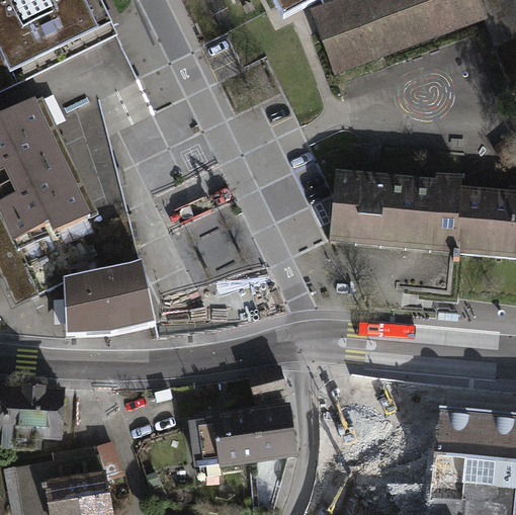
[(0,90),(31,75),(114,35),(118,33),(101,0),(0,0),(0,90)]
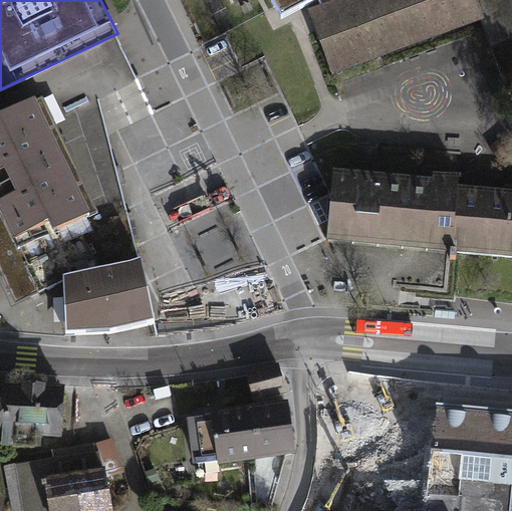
[(267,0),(275,15),(303,0),(267,0)]
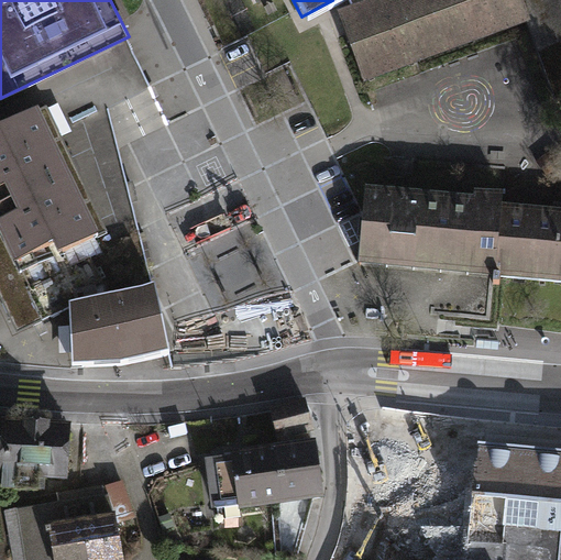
[(358,0),(348,3),(333,9),(360,80),(526,21),(553,101),(560,98),(560,0),(358,0)]
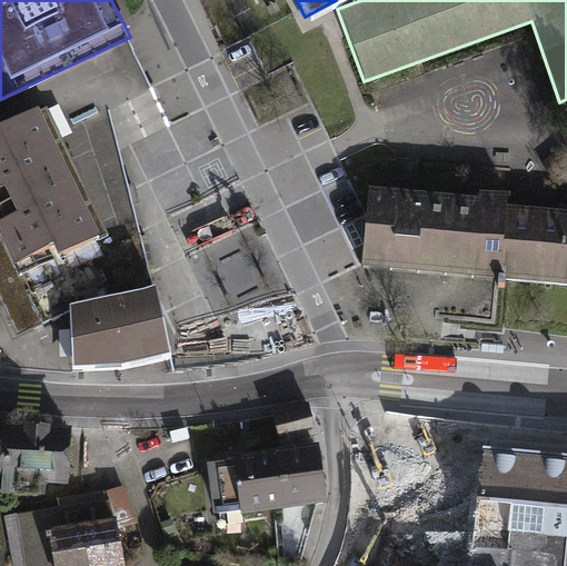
[(35,82),(43,101),(107,231),(95,236),(102,254),(92,259),(103,294),(152,284),(108,106),(149,86),(126,39),(35,82)]
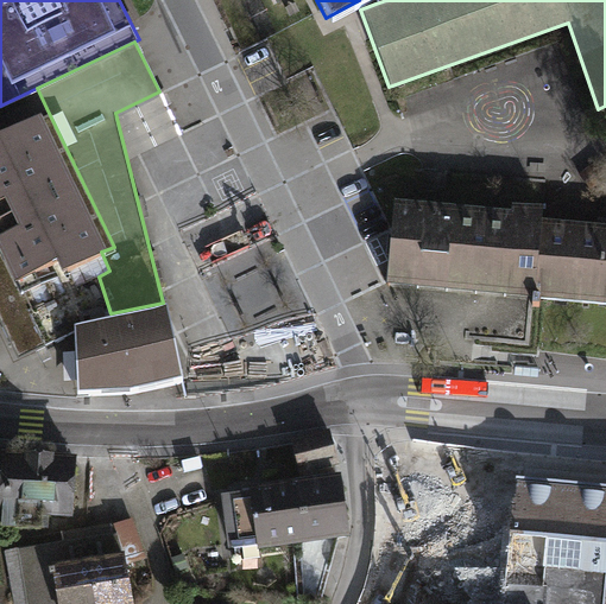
[(114,247),(46,108),(0,132),(0,298),(101,252),(114,247)]
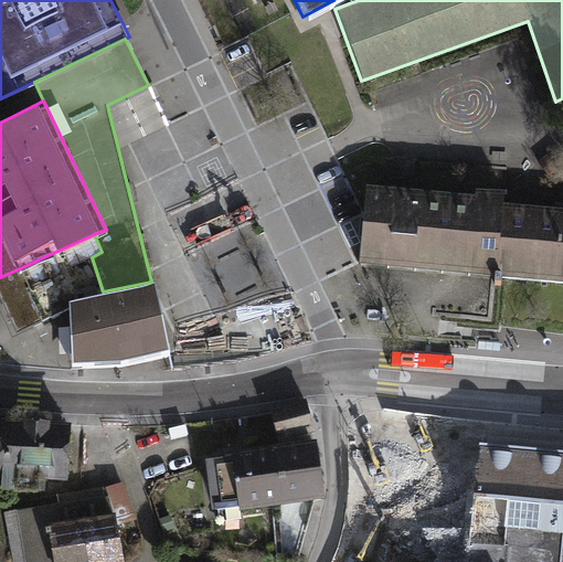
[(474,197),(365,187),(363,210),(358,260),(562,279),(562,210),(502,204),(503,191),(475,188),(474,197)]
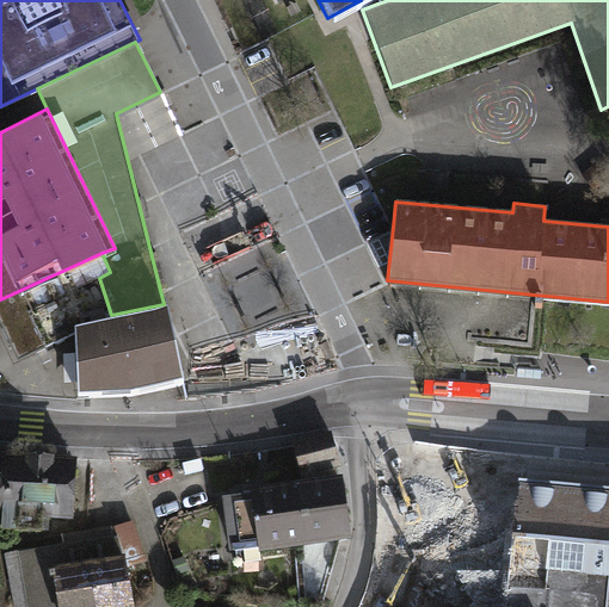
[(110,272),(102,253),(0,299),(0,323),(18,357),(74,329),(74,323),(111,315),(99,278),(110,272)]
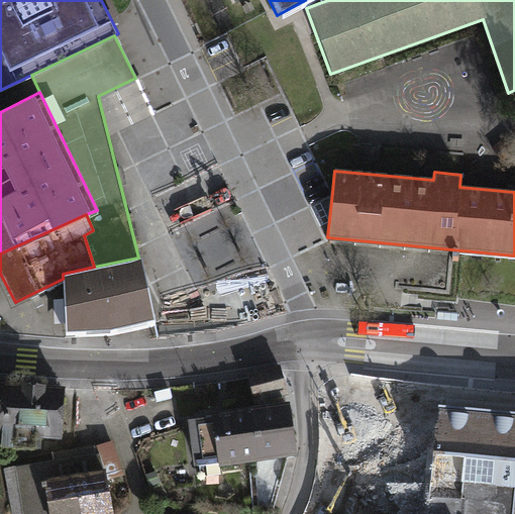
[(94,267),(63,274),(63,279),(66,332),(112,332),(153,324),(140,264),(138,258),(94,267)]
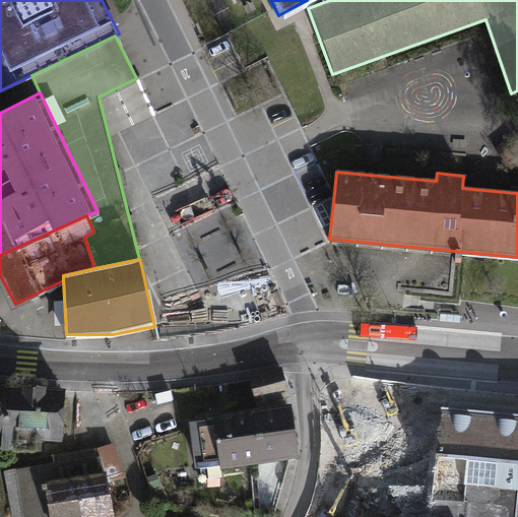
[(259,410),(189,422),(193,469),(248,464),(252,516),(272,516),(288,457),(296,456),(288,406),(287,406),(286,396),(286,395),(279,368),(250,376),(259,410)]
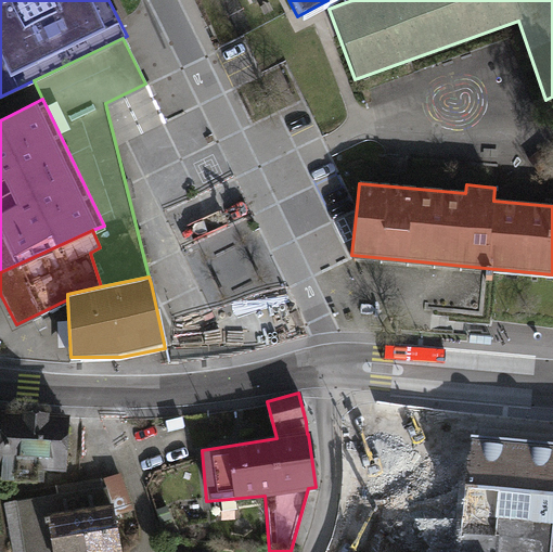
[(71,414),(2,410),(1,415),(0,415),(0,467),(1,467),(1,479),(43,482),(44,472),(67,473),(71,414)]
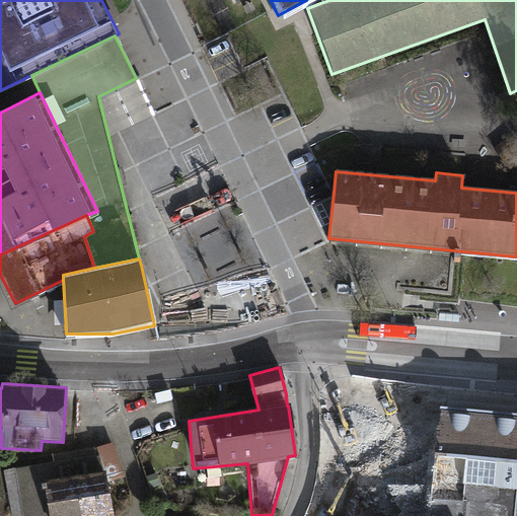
[(435,422),(344,413),(339,464),(355,466),(432,474),(433,460),(516,468),(516,416),(437,408),(435,422)]
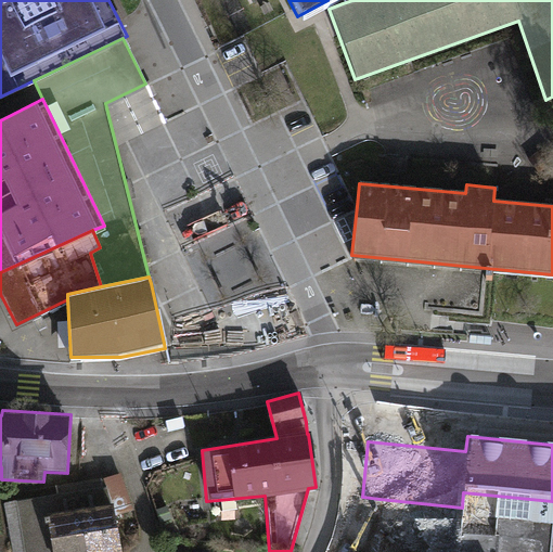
[(55,492),(3,500),(11,551),(120,551),(113,503),(106,484),(101,485),(100,476),(53,483),(55,492)]
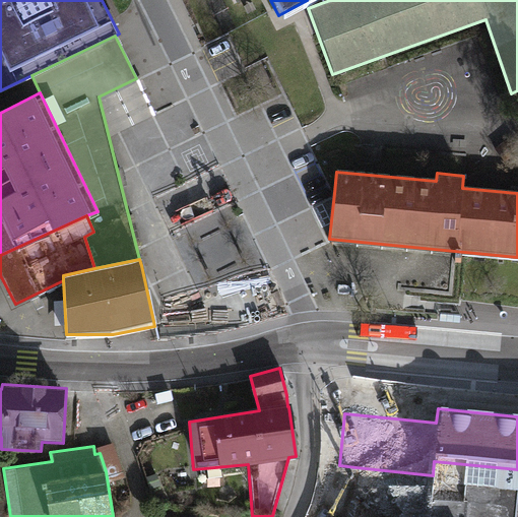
[(433,475),(355,467),(354,516),(517,516),(517,469),(434,461),(433,475)]
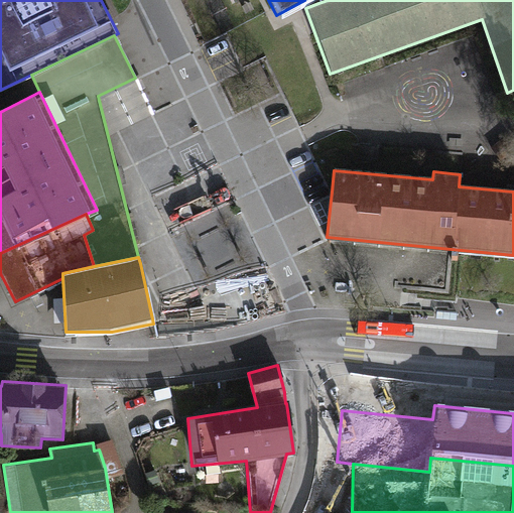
All buildings are outlined.
